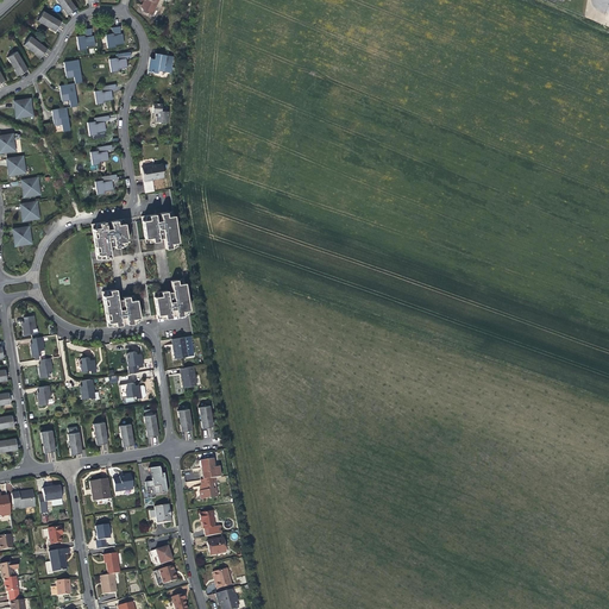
[(60,2),(63,8),(64,8),(67,6),(70,11),(75,8),(68,0),(54,0),(57,4),(60,2)]
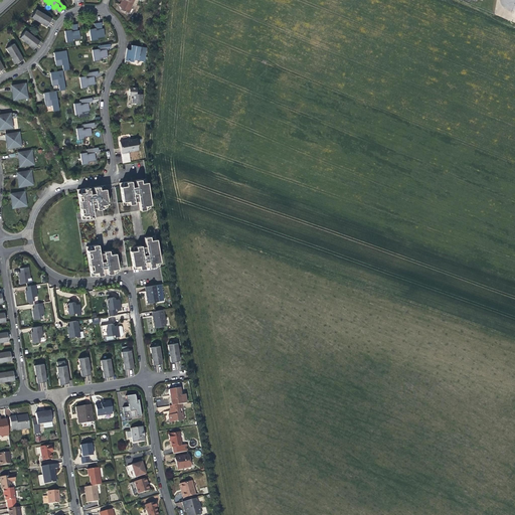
[(123,0),(122,2),(120,6),(121,7),(122,10),(129,14),(135,0),(123,0)]
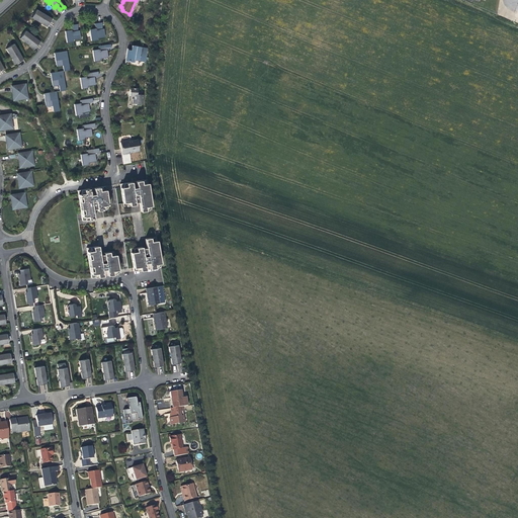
[(36,18),(41,22),(42,22),(45,19),(49,22),(51,18),(35,9),(30,18),(35,20),(36,18)]
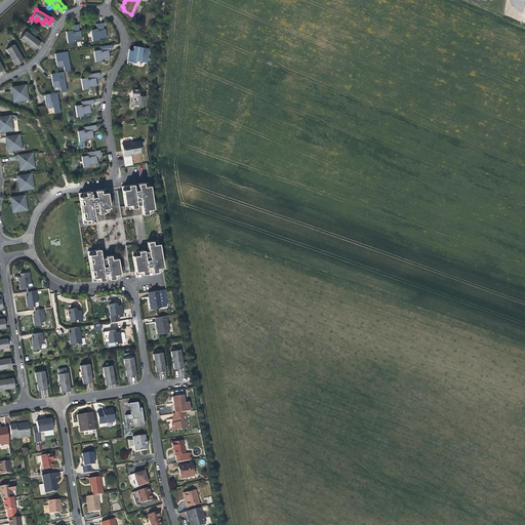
[(93,43),(98,42),(98,40),(106,39),(105,30),(104,30),(104,27),(103,24),(95,24),(95,29),(91,30),(93,43)]
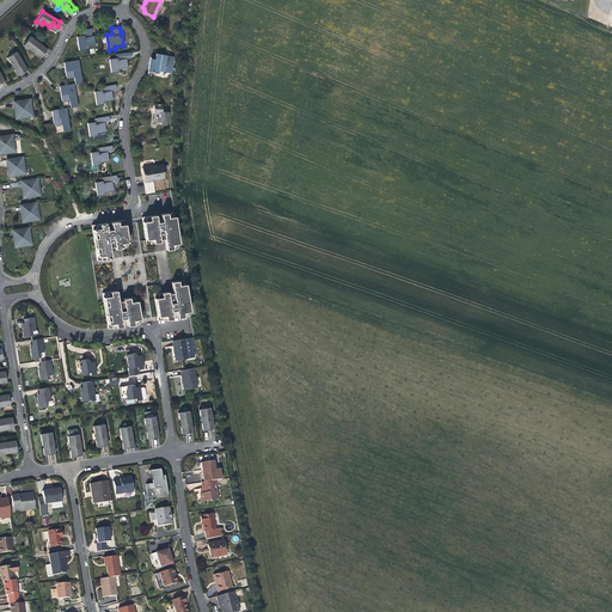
[(79,50),(85,49),(85,47),(93,46),(92,36),(91,36),(91,29),(87,29),(81,30),(83,36),(77,37),(79,50)]
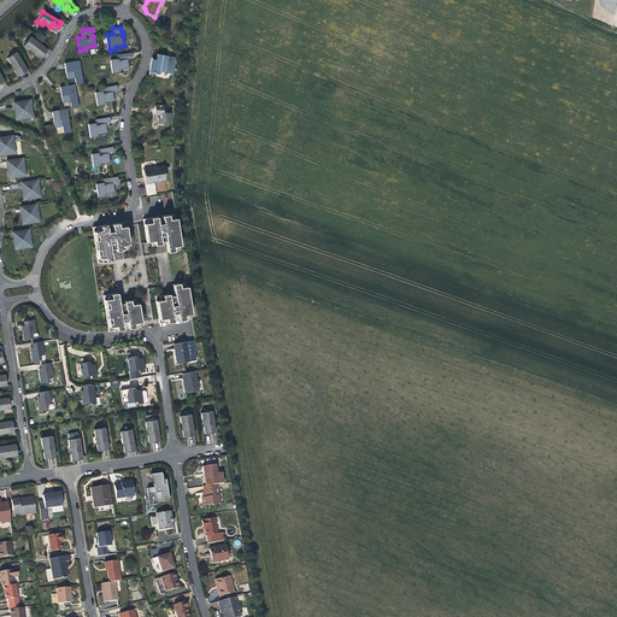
[(30,48),(36,52),(36,53),(39,50),(43,53),(46,50),(29,36),(23,46),(28,50),(30,48)]
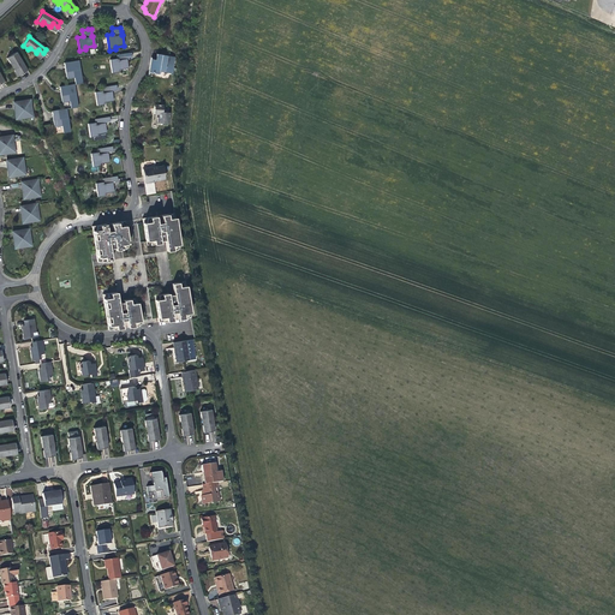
[(12,63),(16,69),(16,70),(19,67),(23,73),(27,70),(16,52),(6,58),(10,64),(12,63)]
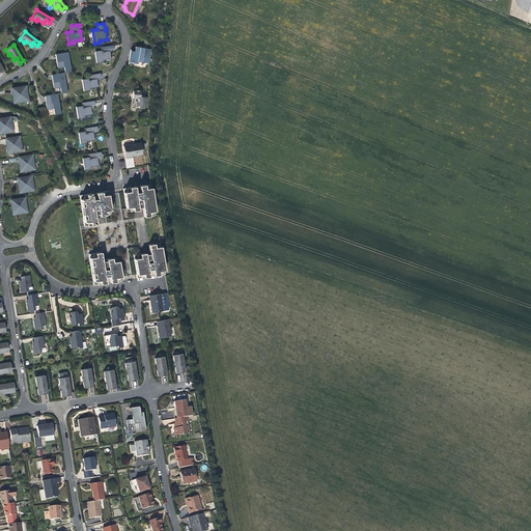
[(98,64),(103,63),(102,61),(110,60),(110,56),(109,51),(113,51),(113,47),(100,49),(101,52),(96,52),(98,64)]
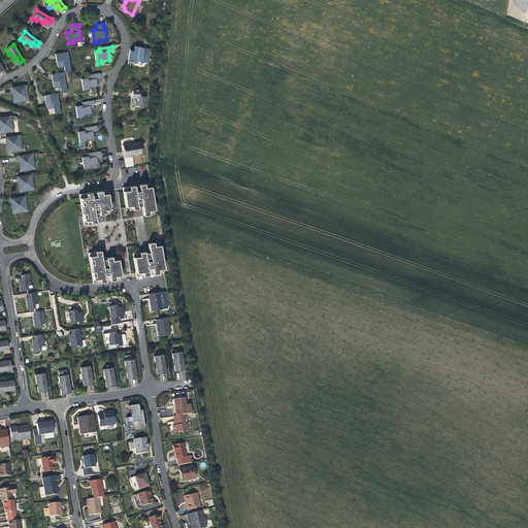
[(150,50),(138,48),(137,53),(134,53),(130,52),(129,58),(127,66),(131,66),(131,64),(136,64),(137,62),(147,64),(150,50)]
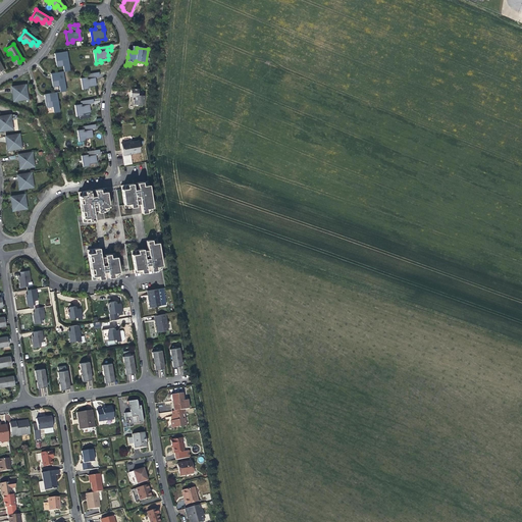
[(69,71),(66,52),(53,54),(55,64),(56,68),(62,67),(63,72),(69,71)]
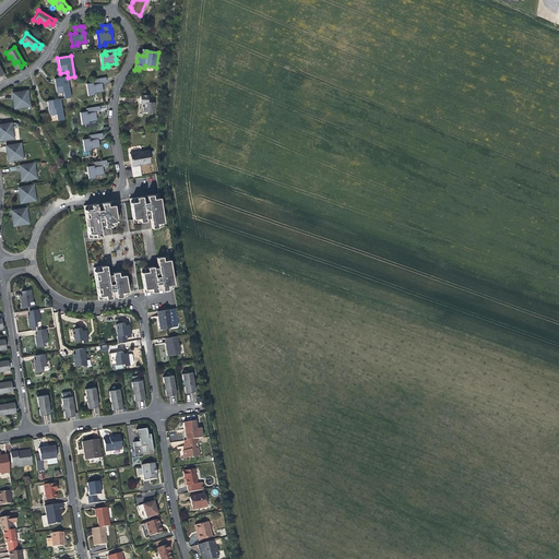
[(70,98),(67,78),(54,80),(56,91),(56,95),(62,94),(63,99),(70,98)]
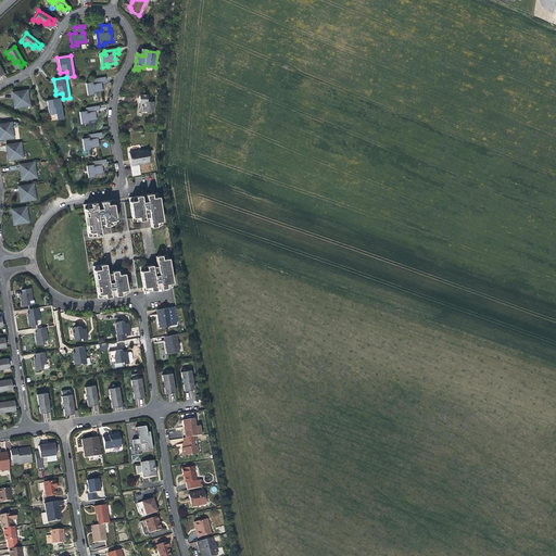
[(89,97),(95,96),(93,93),(102,92),(101,87),(101,83),(105,81),(104,78),(91,79),(92,84),(87,84),(89,97)]
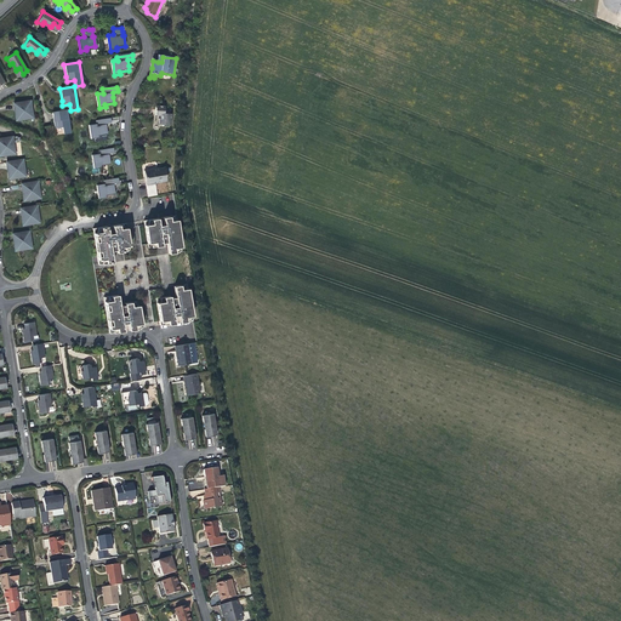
[(16,121),(21,120),(21,115),(24,114),(26,119),(30,119),(28,102),(13,104),(16,121)]
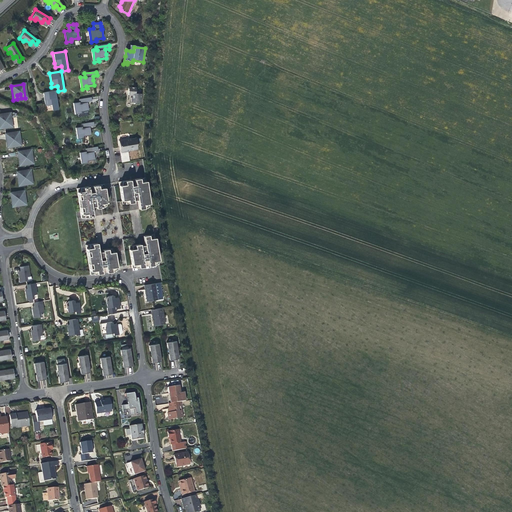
[(127,97),(126,101),(130,101),(130,103),(140,103),(140,94),(134,94),(135,88),(127,87),(127,97)]
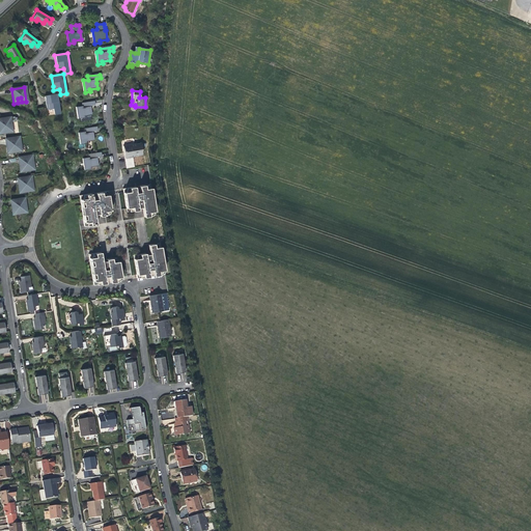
[(60,114),(57,94),(45,96),(47,111),(51,110),(54,110),(55,115),(60,114)]
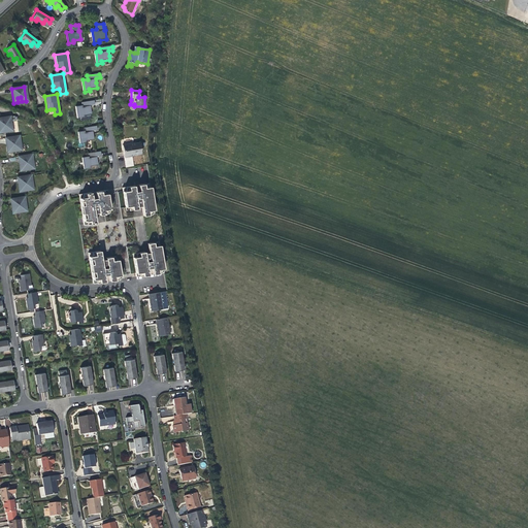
[(78,119),(84,118),(84,116),(91,114),(91,110),(90,106),(95,105),(94,101),(81,103),(81,106),(76,107),(78,119)]
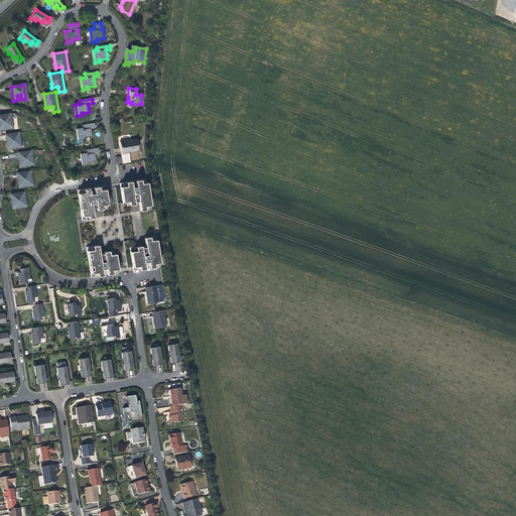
[(6,125),(6,129),(11,128),(9,115),(0,116),(0,129),(3,130),(2,126),(6,125)]
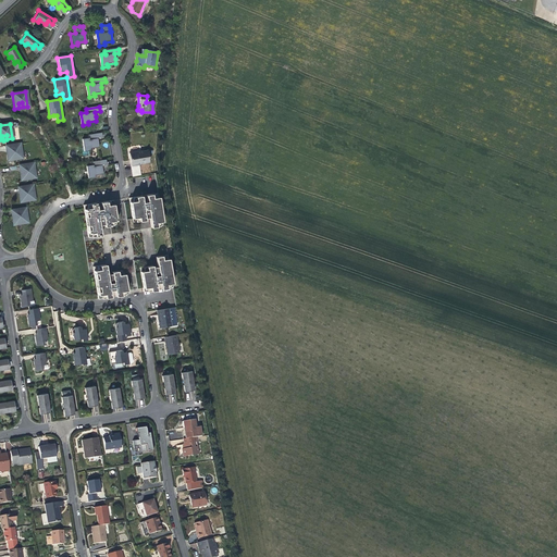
[(86,151),(91,151),(91,149),(100,148),(99,143),(98,138),(103,137),(102,134),(89,136),(89,139),(85,139),(86,151)]
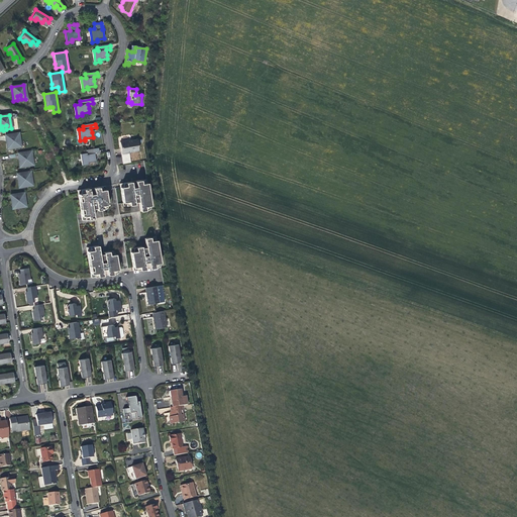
[(14,143),(15,147),(19,147),(17,133),(5,135),(7,149),(11,148),(10,144),(14,143)]
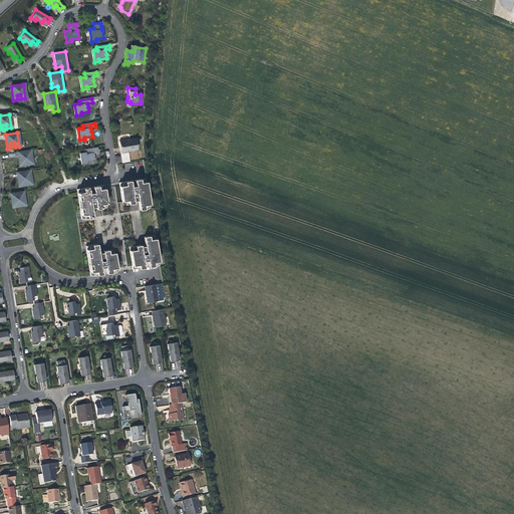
[(132,140),(119,142),(119,147),(120,154),(134,152),(134,151),(139,150),(137,140),(132,140)]
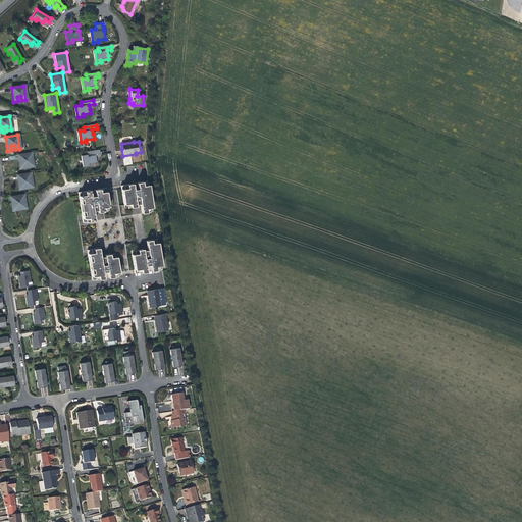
[(89,166),(89,165),(97,163),(96,159),(95,155),(100,154),(100,150),(87,152),(88,155),(83,156),(84,167),(89,166)]
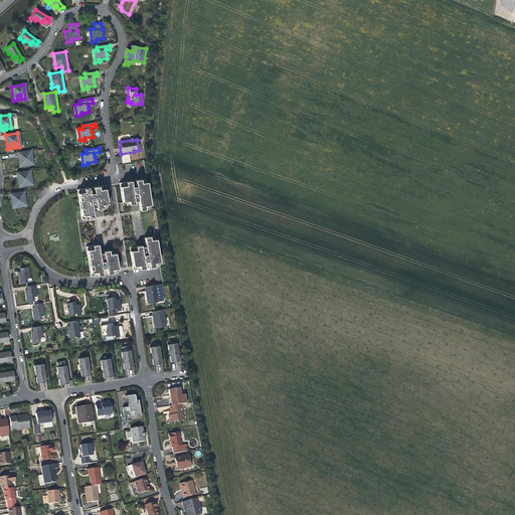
[(27,161),(27,165),(32,164),(29,151),(17,153),(19,166),(23,166),(23,162),(27,161)]
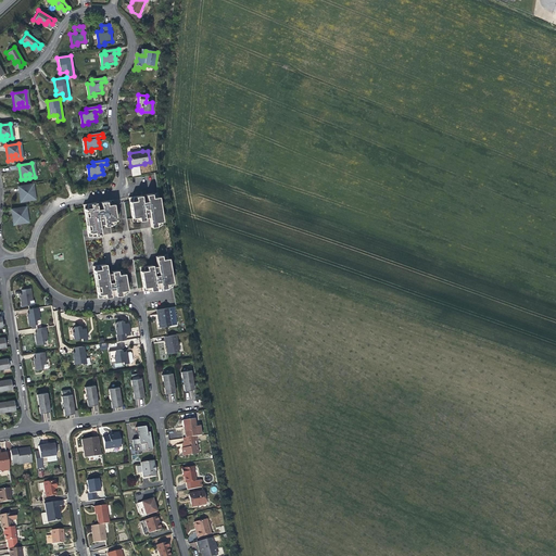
[(28,196),(28,201),(34,200),(30,185),(17,187),(20,202),(24,201),(24,197),(28,196)]
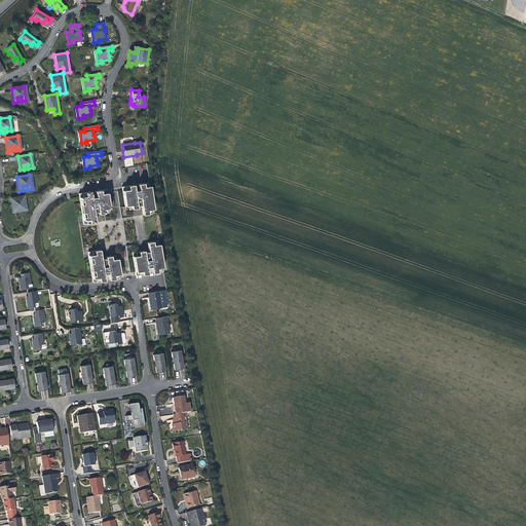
[(150,183),(138,185),(137,187),(137,188),(129,189),(128,186),(122,187),(125,210),(138,209),(137,207),(142,205),(143,215),(154,214),(150,183)]
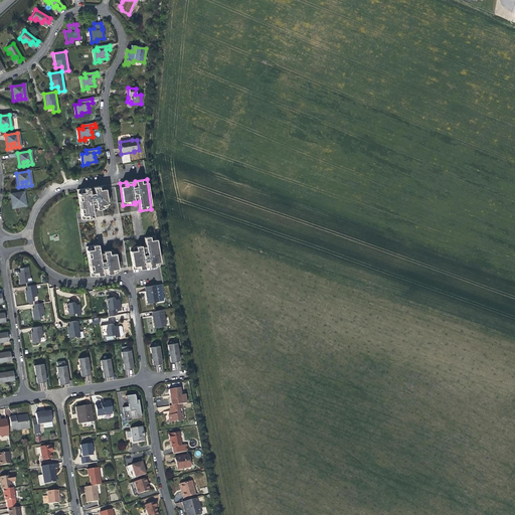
[(92,189),(89,187),(77,189),(81,219),(94,217),(92,208),(97,208),(97,209),(108,207),(105,185),(99,186),(99,189),(92,191),(92,189)]
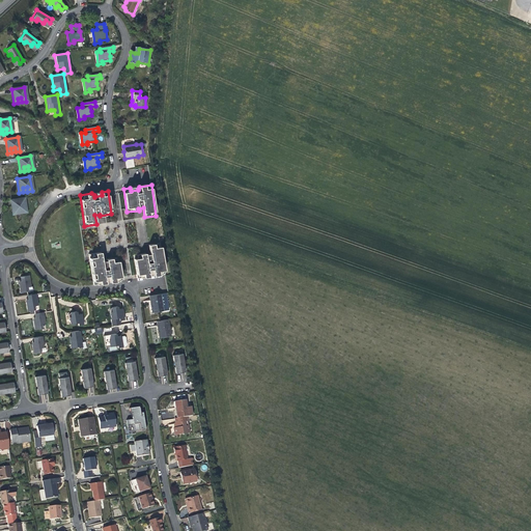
[(20,210),(21,214),(25,213),(23,199),(10,201),(12,215),(17,214),(16,210),(20,210)]
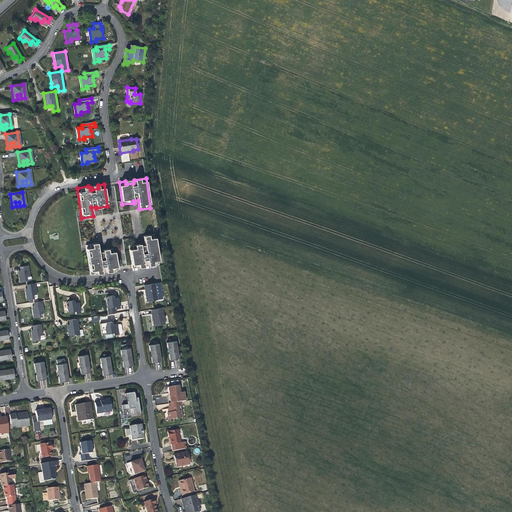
[(132,268),(138,267),(137,263),(145,262),(145,263),(147,265),(159,263),(154,234),(143,235),(144,245),(140,245),(139,243),(128,245),(132,268)]
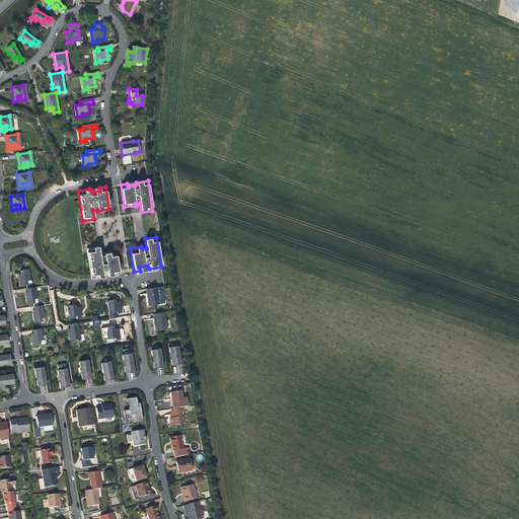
[(91,278),(102,276),(104,274),(103,272),(112,271),(113,275),(119,274),(115,251),(103,252),(103,254),(99,255),(97,246),(86,247),(91,278)]
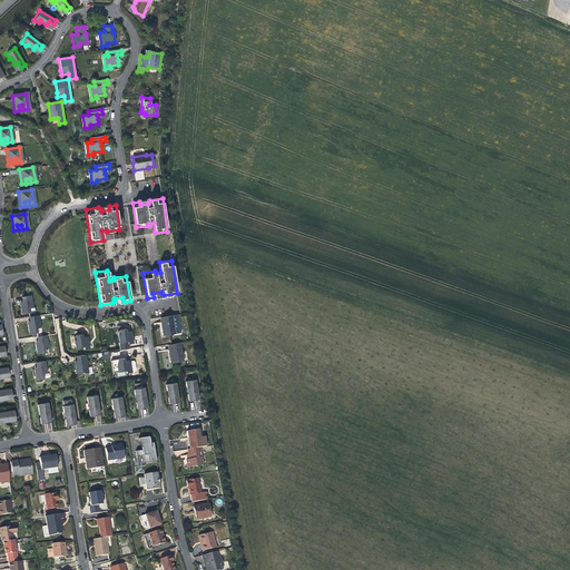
[(21,314),(29,313),(28,310),(32,308),(30,296),(21,297),(22,303),(22,305),(20,305),(21,314)]
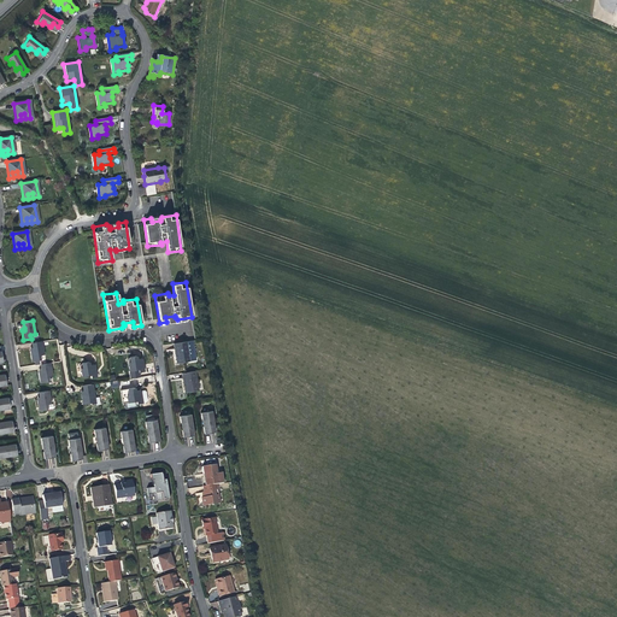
[(39,356),(42,356),(41,342),(31,344),(33,348),(33,352),(30,352),(31,362),(40,360),(39,356)]
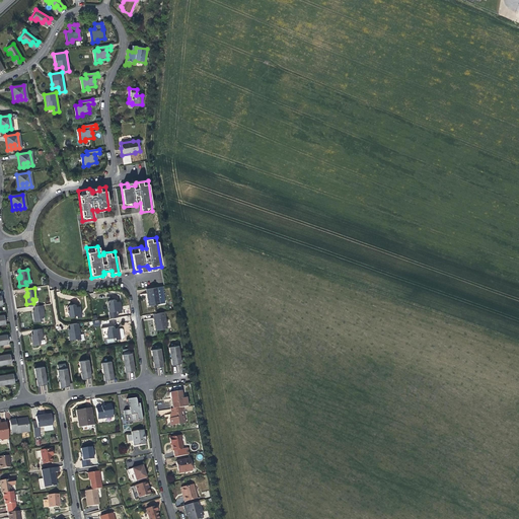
[(148,300),(149,305),(160,303),(158,288),(147,289),(148,300)]
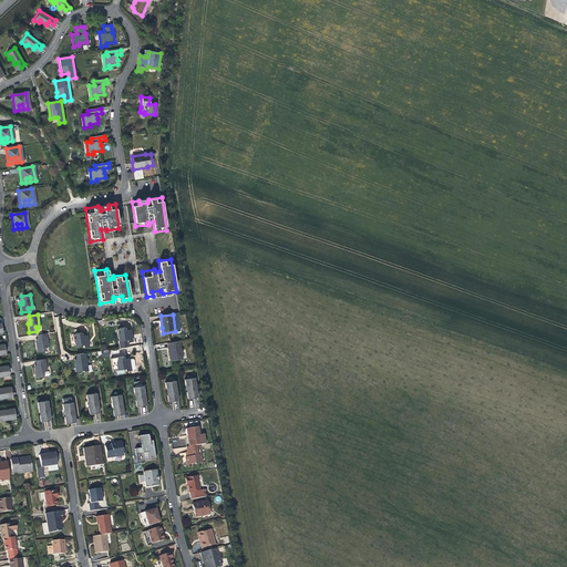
[(120,341),(127,340),(127,342),(133,341),(132,336),(131,330),(126,330),(125,328),(120,329),(120,333),(119,333),(120,341)]
